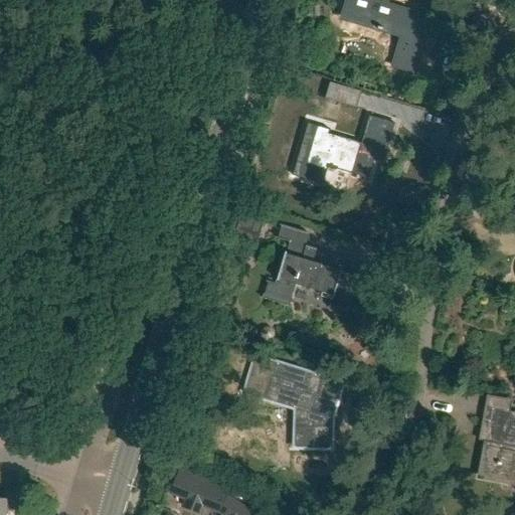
[(412,73),(428,18),(374,2),(374,0),(346,0),(341,17),(377,28),(376,30),(400,37),(391,67),(412,73)]
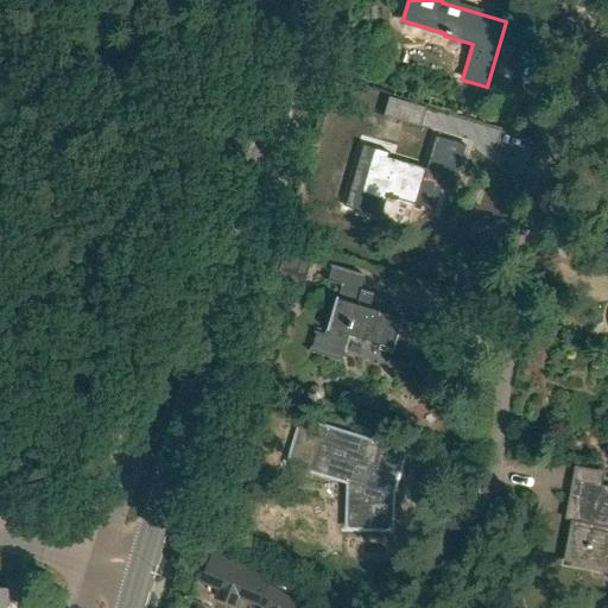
[(420,127),(425,109),(390,99),(384,116),(420,127)]
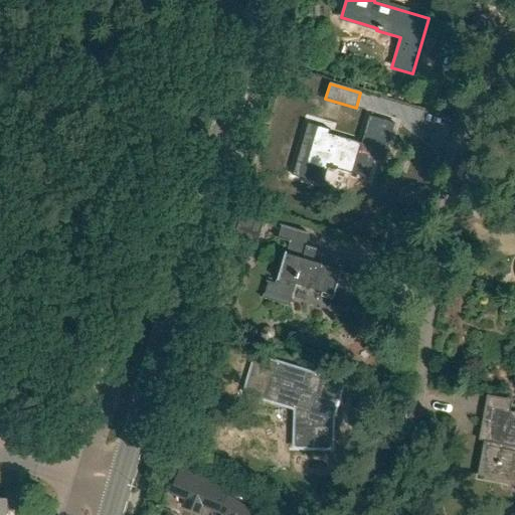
[(362,144),(333,136),(334,135),(330,134),(331,130),(309,124),(293,176),(323,185),(328,168),(337,171),(337,170),(355,175),(357,165),(371,169),(385,122),(370,117),(362,144)]
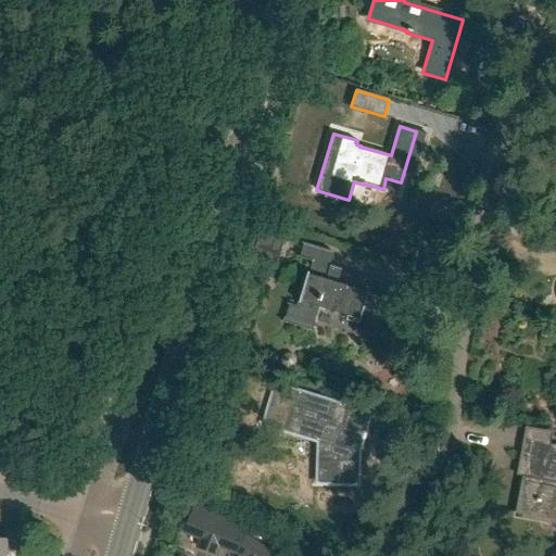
[(278,261),(282,248),(277,245),(281,234),(262,228),(254,254),(278,261)]
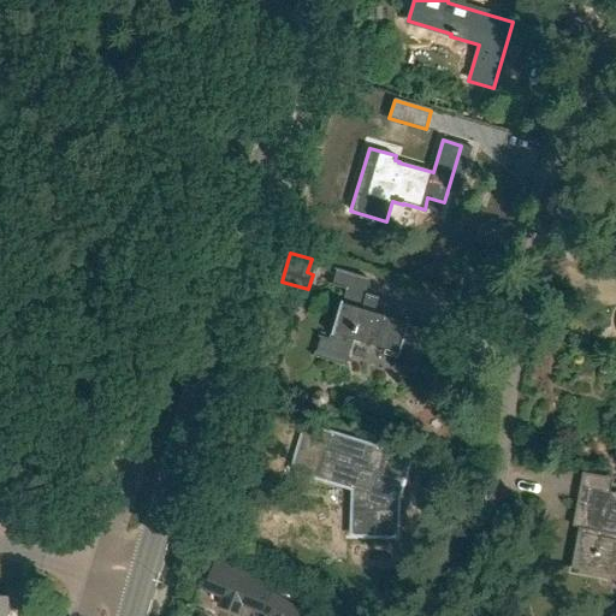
[(349,368),(356,343),(401,356),(396,369),(415,375),(430,329),(410,323),(375,313),(379,298),(363,294),(368,279),(336,270),(331,285),(347,290),(331,341),(320,337),(314,357),(349,368)]
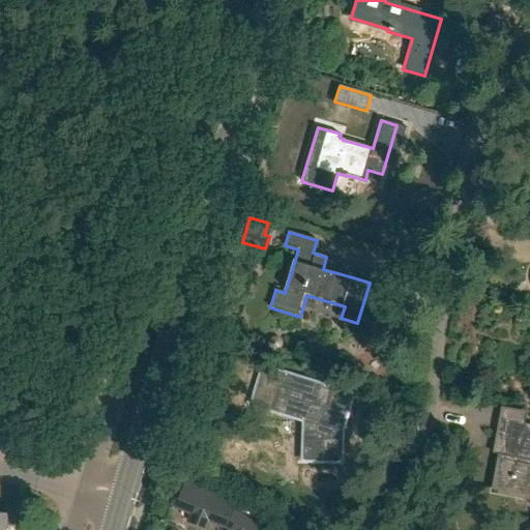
[(341,463),(341,436),(353,395),(264,369),(252,406),(303,421),(301,462),(341,463)]
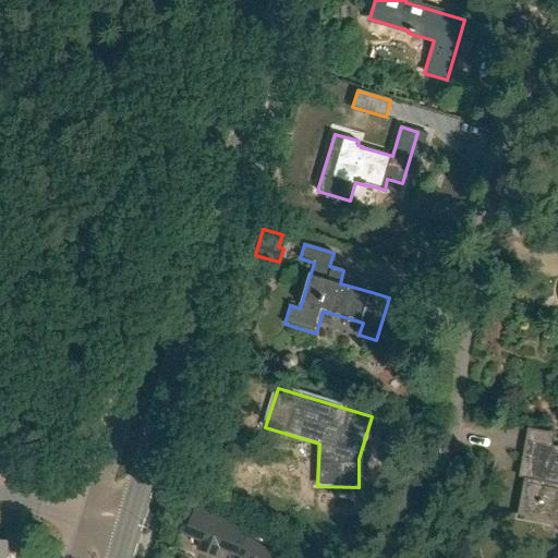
[(557,447),(531,443),(518,517),(554,523),(556,514),(557,514),(557,447)]
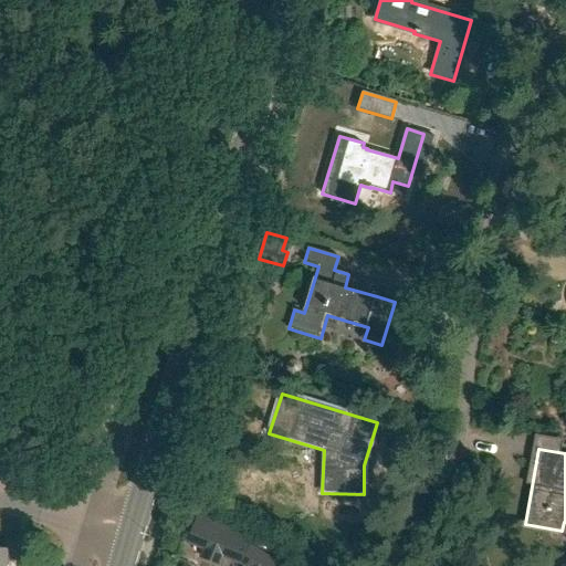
[(278,565),(272,563),(250,548),(249,547),(251,544),(244,541),(248,534),(198,514),(187,543),(203,549),(200,557),(221,565),(226,557),(241,563),(245,565),(278,565)]
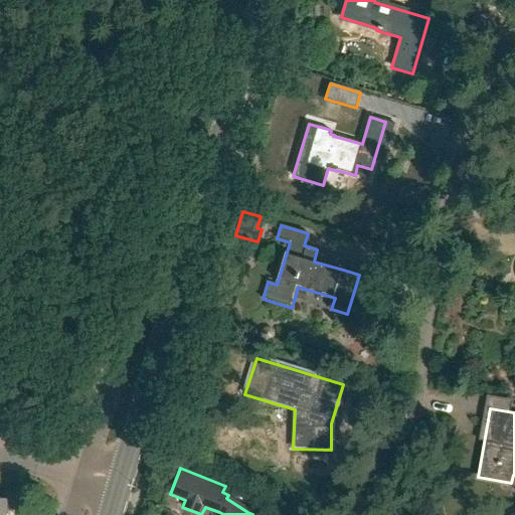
[(0,514),(6,514),(8,499),(0,498),(0,514)]
